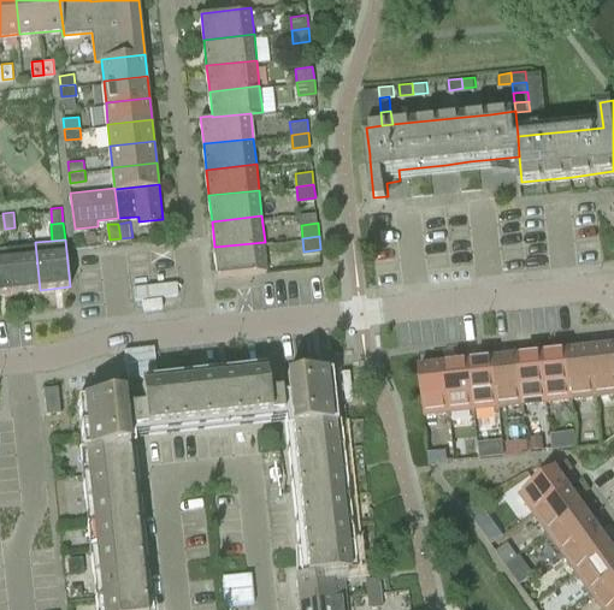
[(35,242),(6,246),(12,292),(40,290),(35,242)]
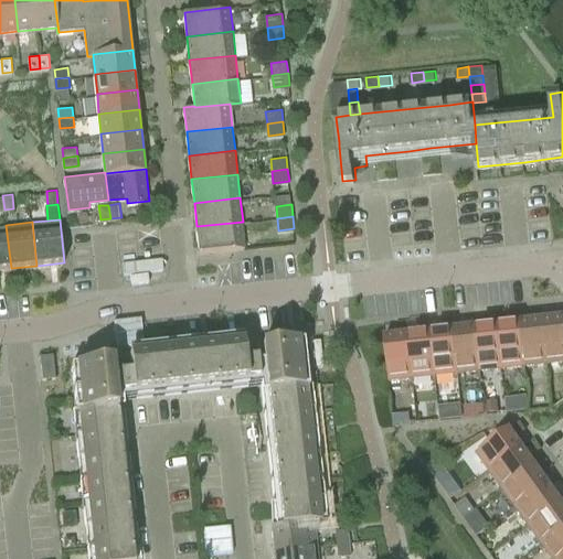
[(245,246),(243,222),(197,226),(199,250),(245,246)]
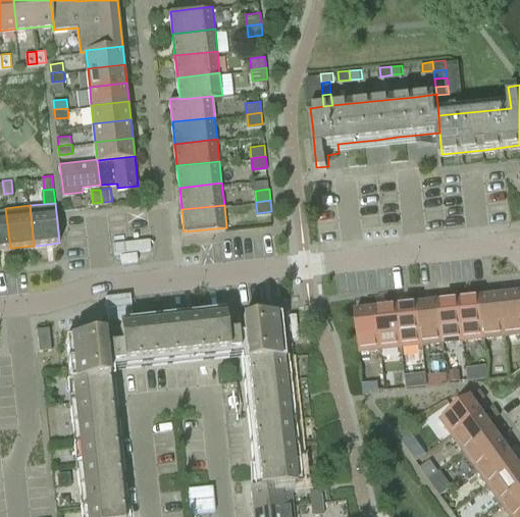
[(0,249),(10,248),(5,208),(0,208),(0,249)]
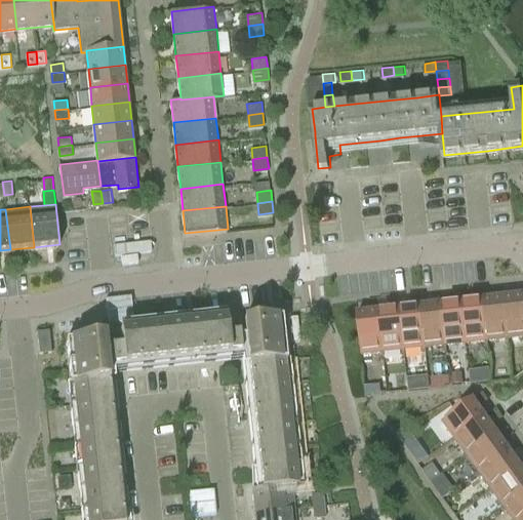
[(513,288),(505,289),(510,335),(522,333),(522,291),(514,293),(513,288)]
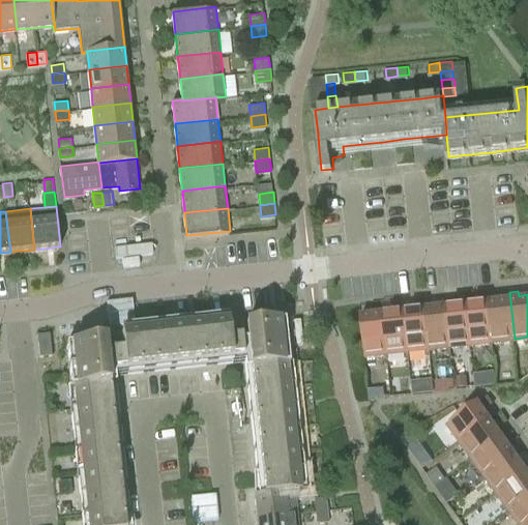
[(501,297),(489,299),(494,341),(515,339),(509,292),(501,293),(501,297)]
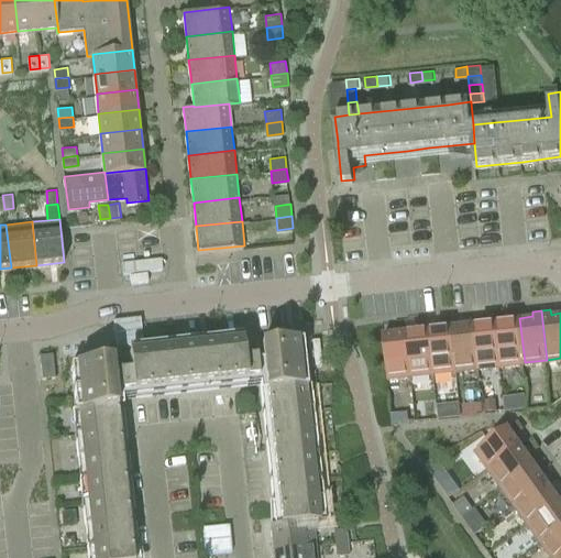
[(506,315),(496,316),(502,364),(525,362),(519,318),(506,319),(506,315)]
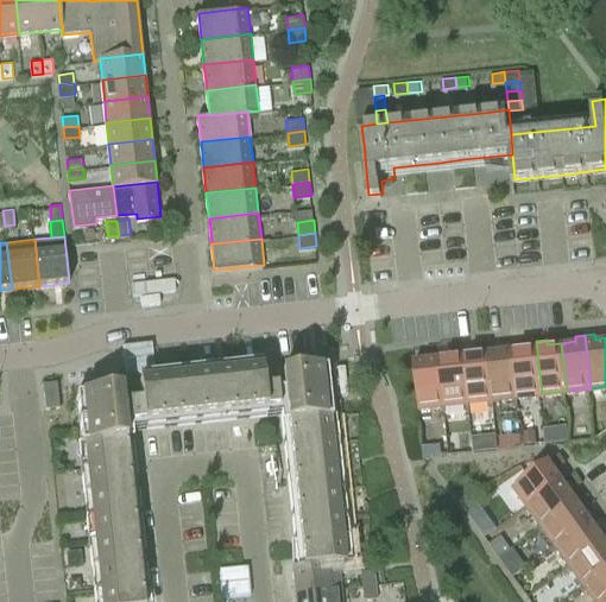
[(528,347),(513,348),(518,397),(542,393),(536,341),(526,341),(528,347)]
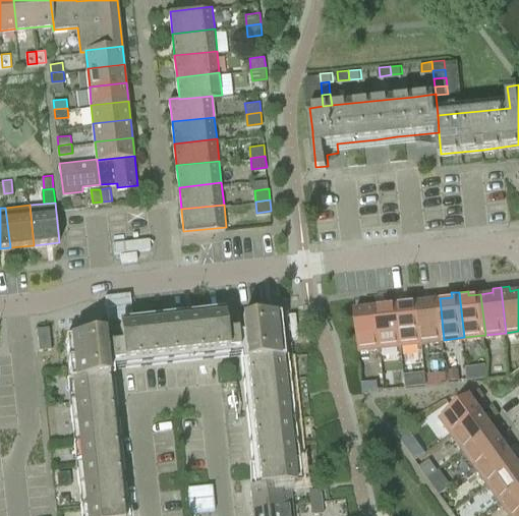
[(426,295),(418,296),(423,342),(444,340),(440,298),(427,299),(426,295)]
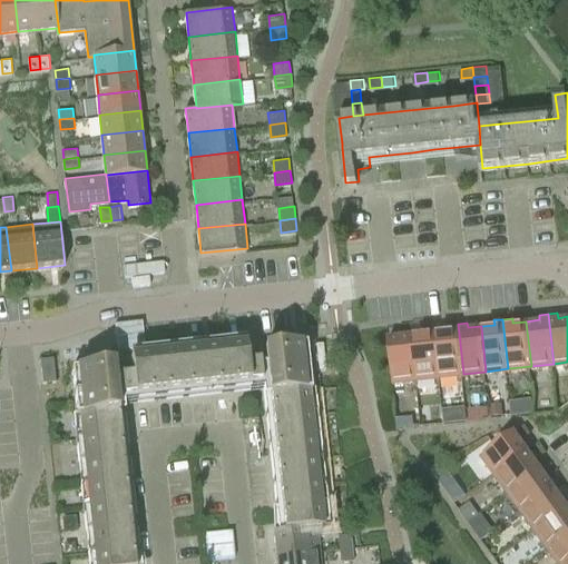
[(449,329),(436,330),(440,376),(463,374),(458,324),(449,325),(449,329)]
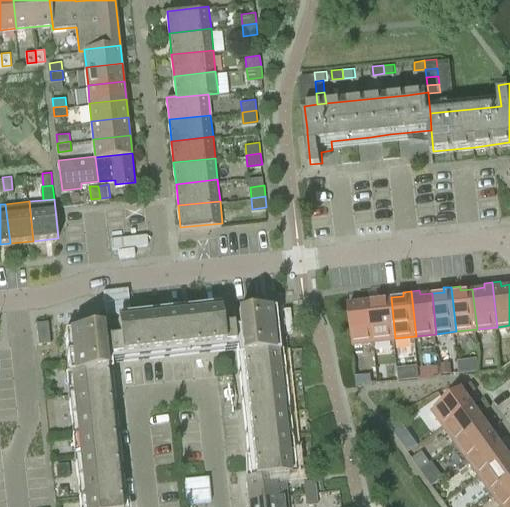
[(354,342),(375,340),(370,295),(362,296),(363,301),(350,302),(354,342)]
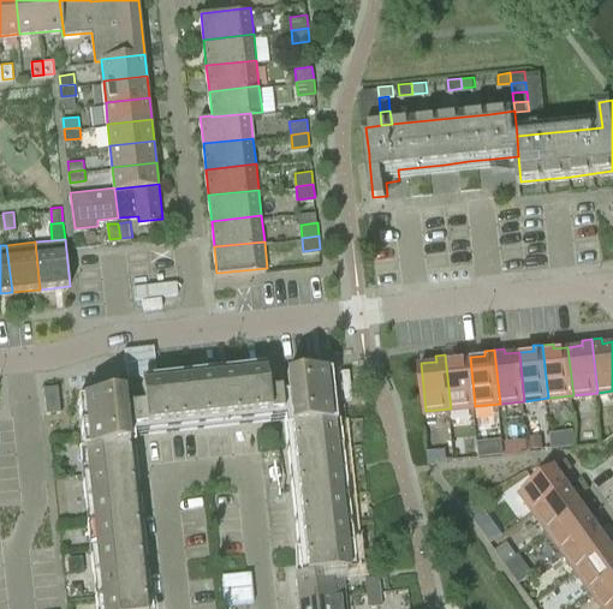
[(454,354),(445,354),(451,409),(475,406),(470,357),(456,359),(454,354)]
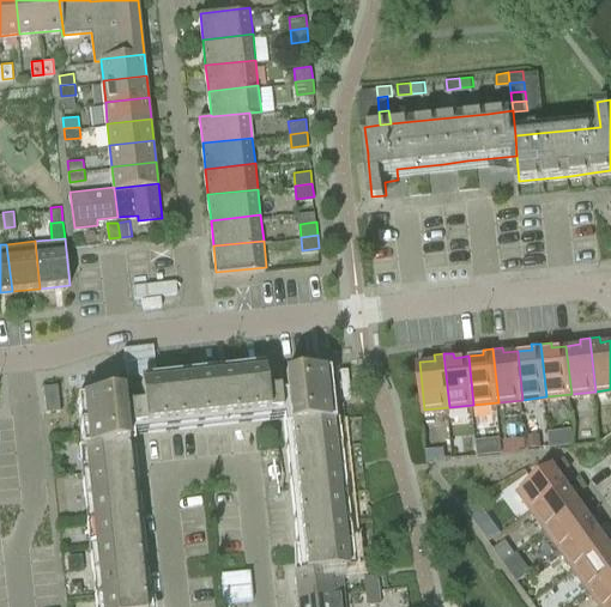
[(345,368),(339,368),(337,368),(340,396),(352,395),(349,366),(345,368)]
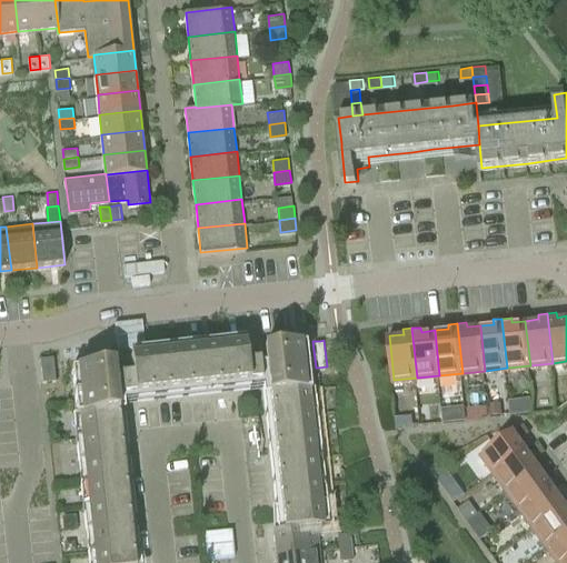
[(285,529),(317,525),(324,524),(309,390),(312,390),(311,385),(307,342),(265,347),(285,528),(285,529)]
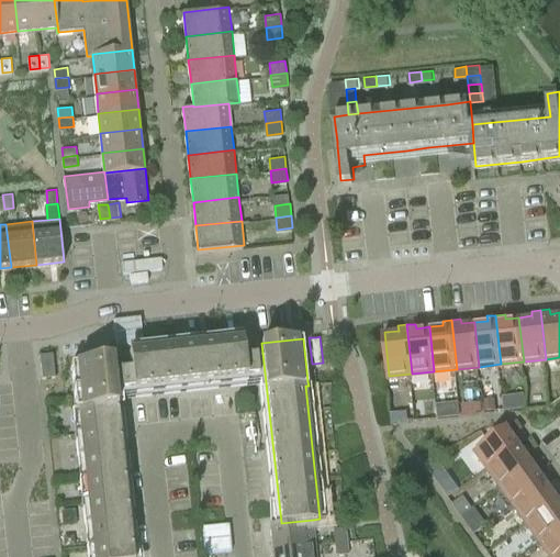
[(257,356),(246,357),(244,340),(130,352),(132,369),(120,370),(122,391),(259,377),(257,356)]
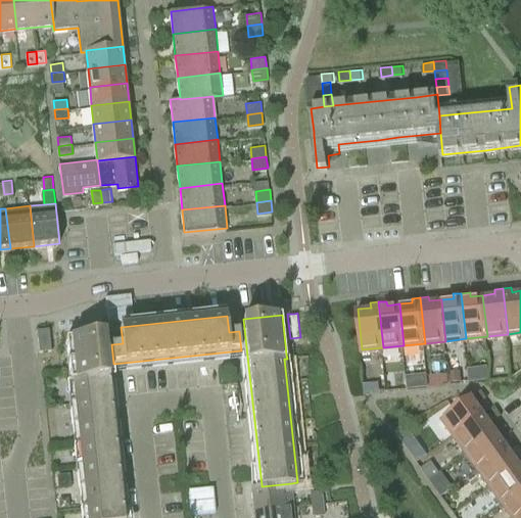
[(52,348),(50,326),(38,327),(40,349),(52,348)]
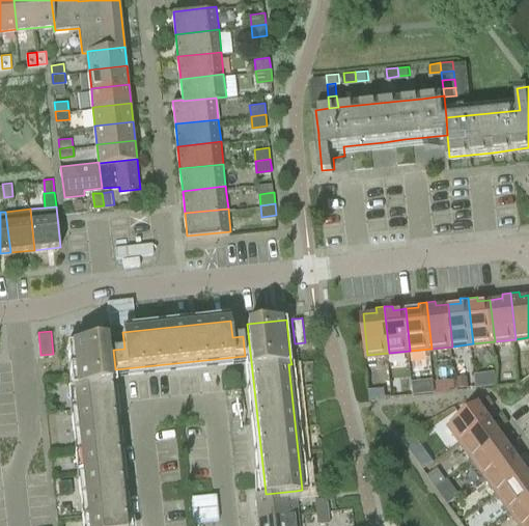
[(127,525),(111,382),(107,338),(67,342),(73,387),(75,387),(89,525),(127,525)]
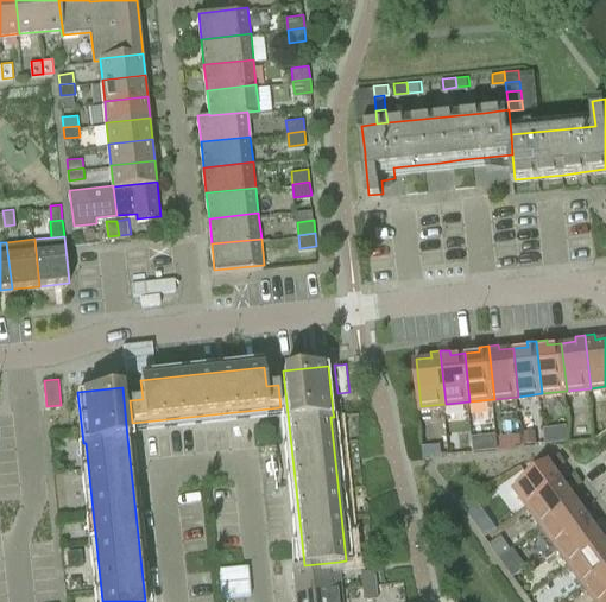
[(515,485),(529,505),(565,479),(556,468),(561,464),(555,456),(515,485)]
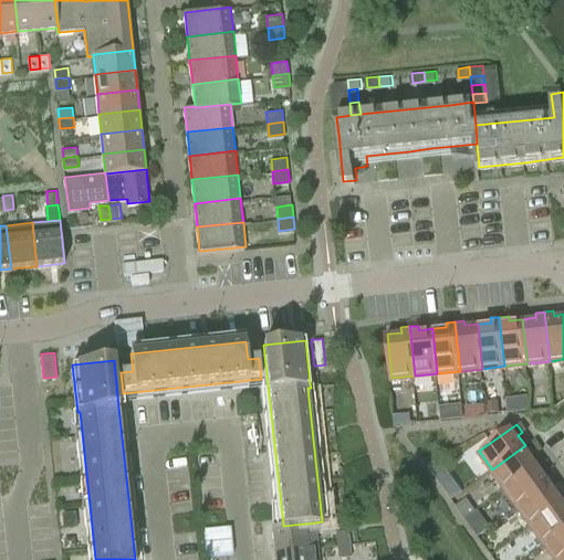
[(534,456),(525,445),(492,469),(505,488),(543,461),(538,454),(534,456)]
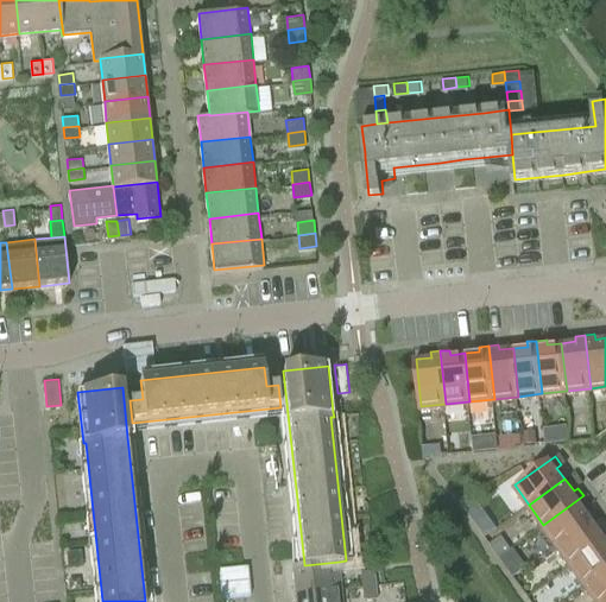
[(473,490),(461,499),(469,509),(481,501),(473,490)]
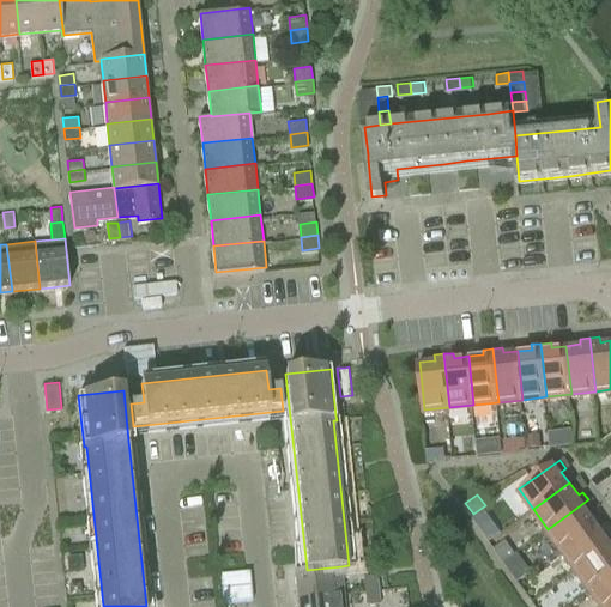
[(594,508),(588,499),(548,529),(562,548),(598,523),(590,511),(594,508)]
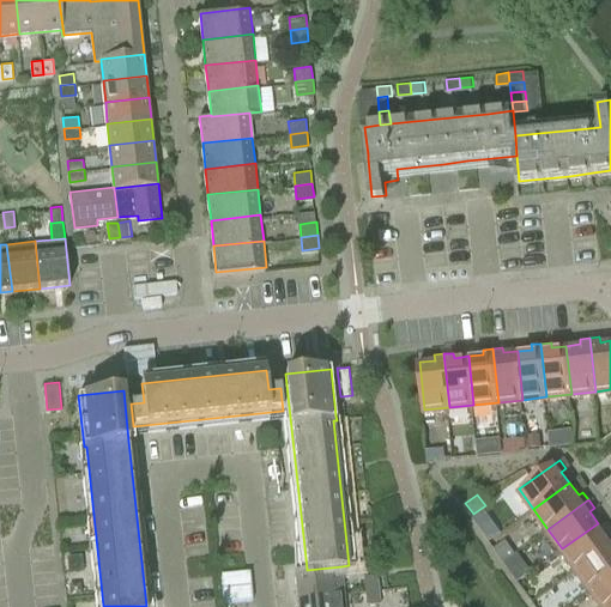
[(606,535),(598,523),(562,548),(576,569),(610,544),(610,533),(606,535)]
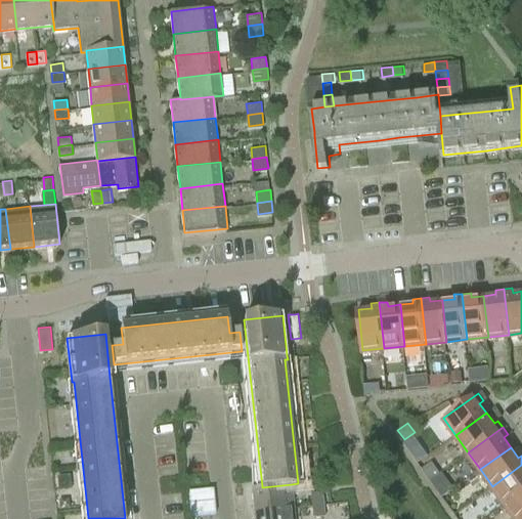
[(433,459),(423,466),(432,478),(442,471),(433,459)]
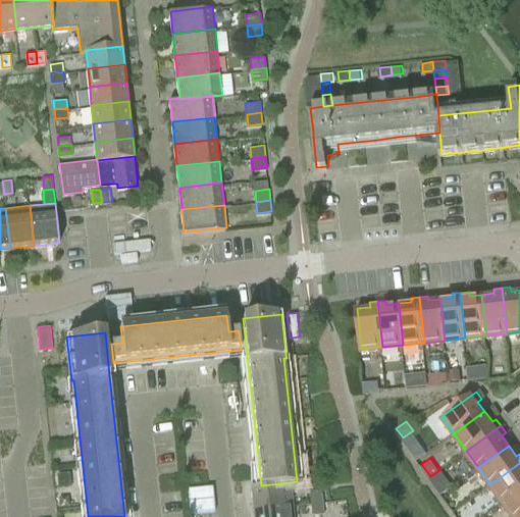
[(519,463),(490,484),(503,502),(519,489),(519,463)]
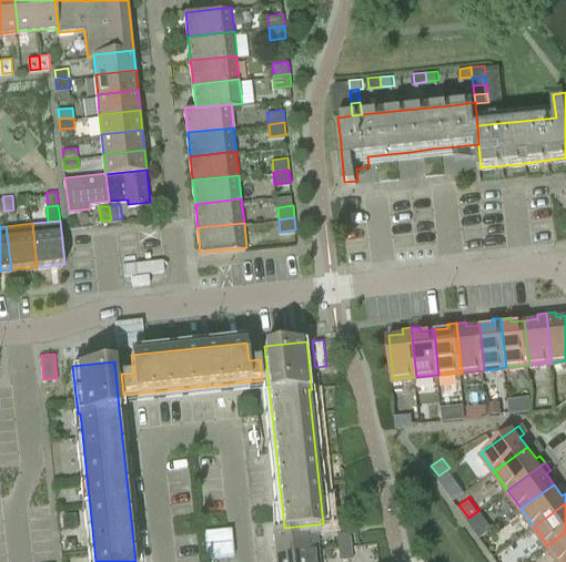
[(284,528),(284,527),(273,528),(276,551),(320,547),(316,524),(284,528)]
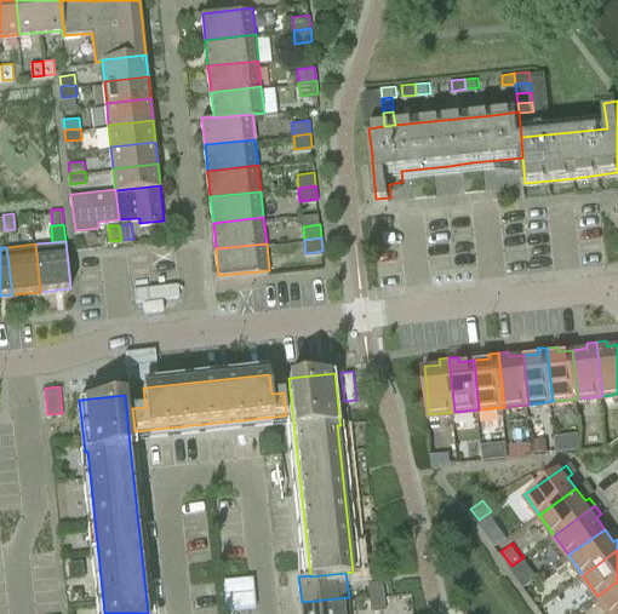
[(371,580),(372,595),(384,594),(382,579),(371,580)]
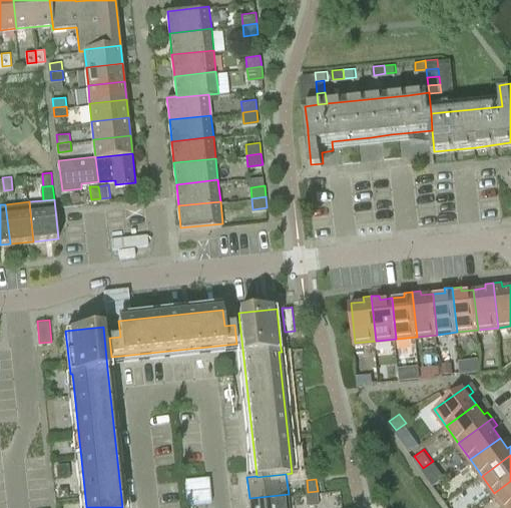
[(510,481),(494,493),(504,507),(507,507),(510,505),(510,481)]
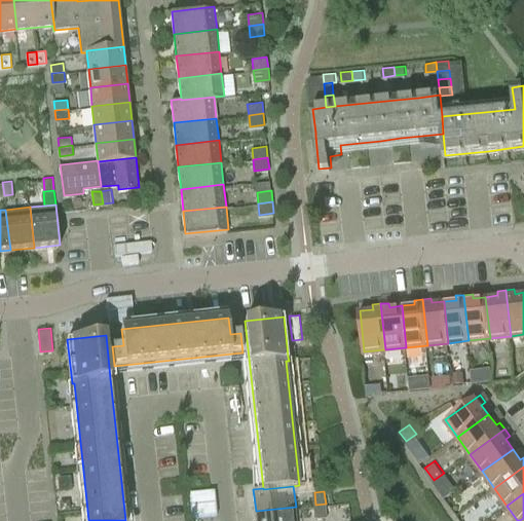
[(70,498),(62,499),(63,507),(70,506),(70,498)]
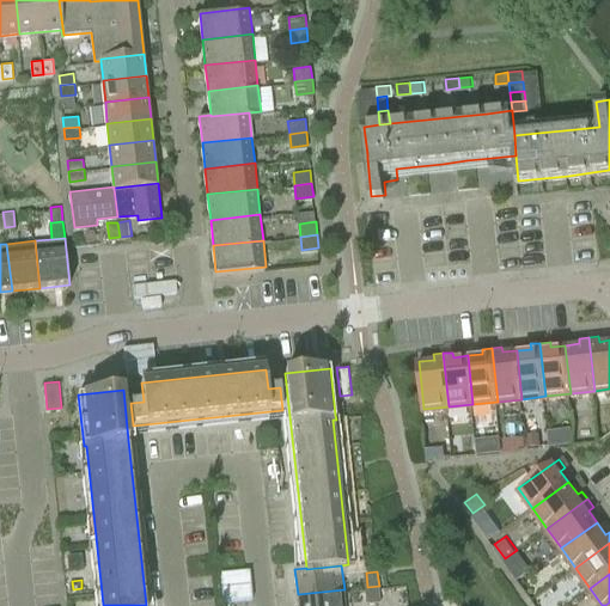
[(380,599),(379,586),(367,587),(370,600),(380,599)]
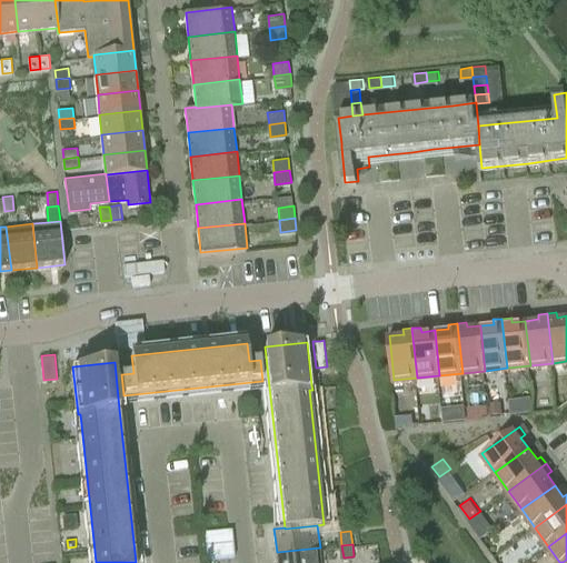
[(321,562),(320,548),(277,552),(277,562),(321,562)]
